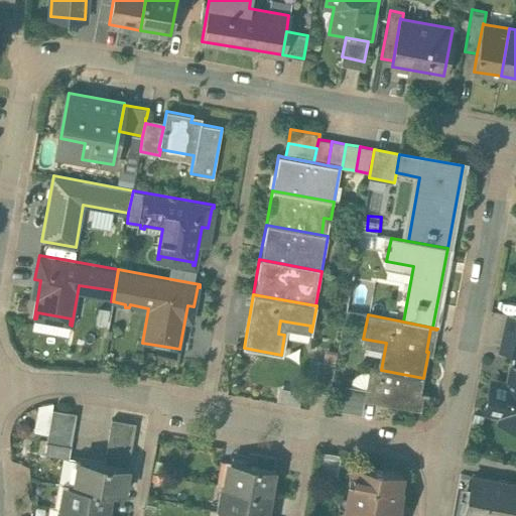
[(515,315),(508,314),(500,352),(515,355),(515,315)]
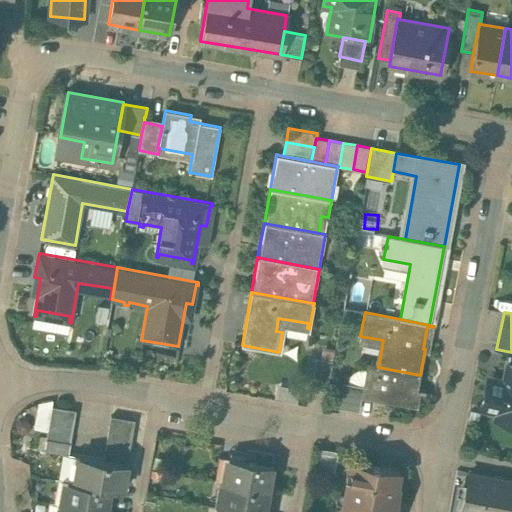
[(332,360),(316,357),(311,387),(327,390),(332,360)]
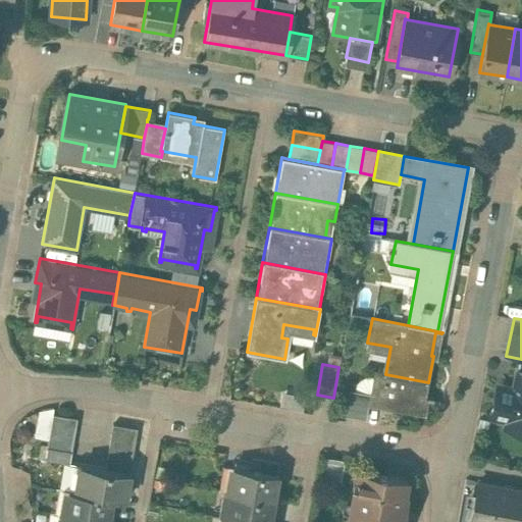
[(428,382),(385,374),(374,371),(370,393),(368,404),(370,405),(370,403),(394,407),(393,409),(418,414),(421,398),(433,401),(433,399),(425,397),(428,382)]
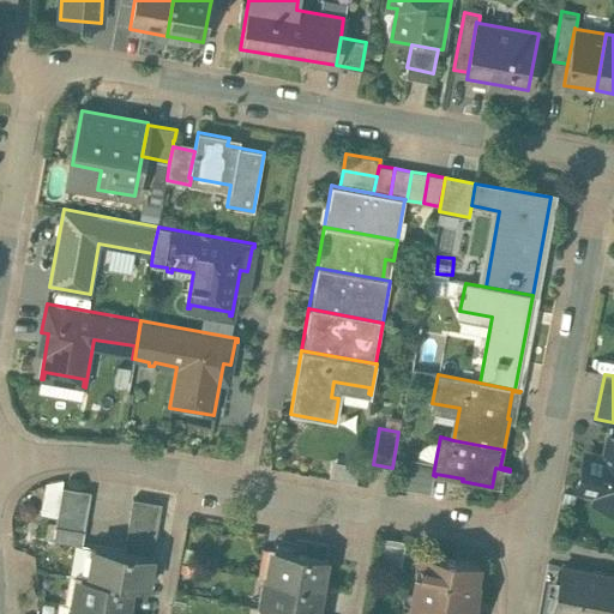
[(613,439),(608,438),(603,459),(601,469),(583,464),(578,488),(596,492),(613,495),(613,439)]
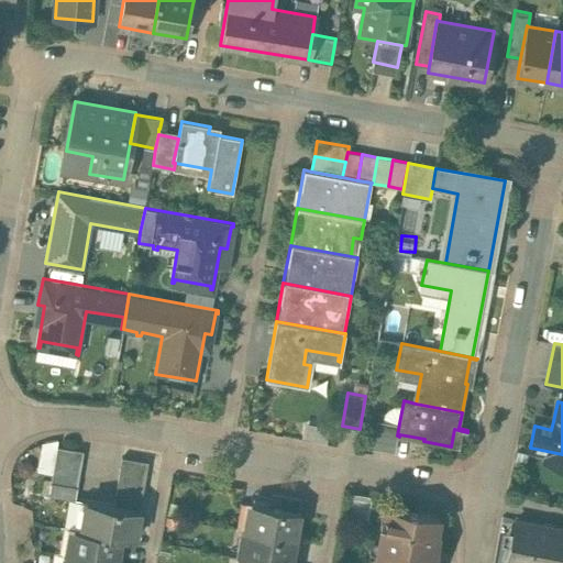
[(553,421),(537,418),(534,426),(551,430),(553,421)]
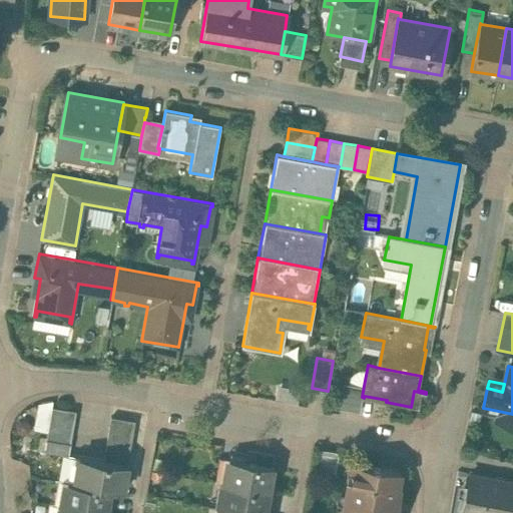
[(364,386),(344,382),(339,407),(360,411),(362,397),(364,386)]
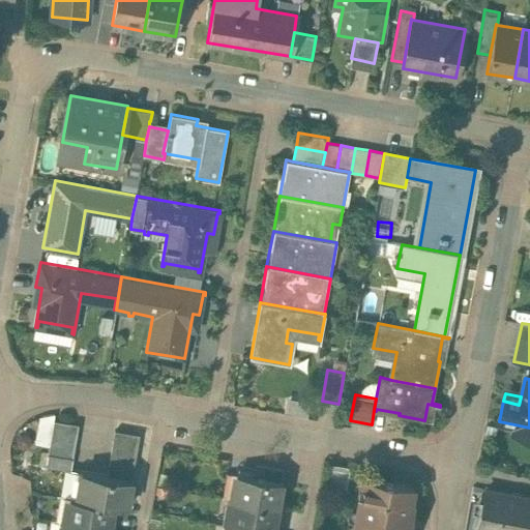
[(78,424),(54,420),(52,432),(76,436),(78,424)]
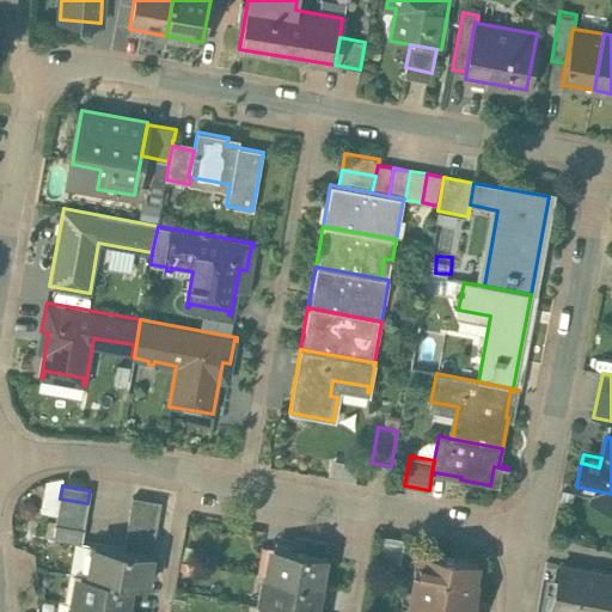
[(611,494),(594,490),(593,499),(611,503),(611,494)]
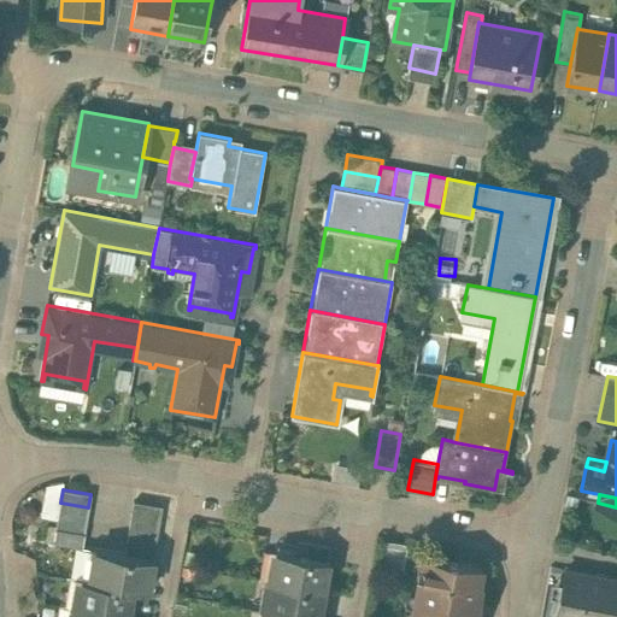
[(163,506),(133,501),(131,513),(160,519),(163,506)]
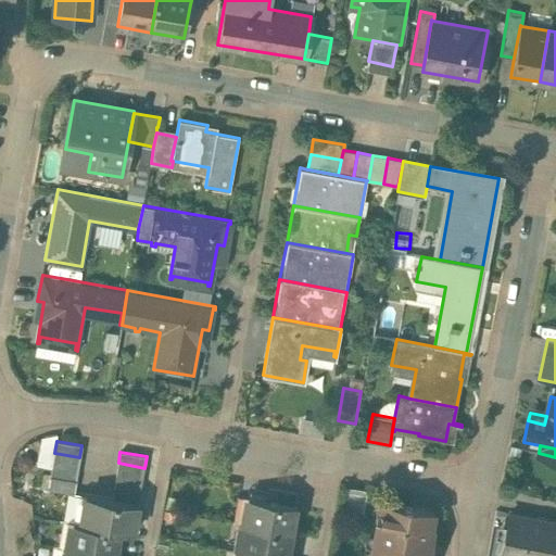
[(79,457),(54,453),(52,464),(77,468),(79,457)]
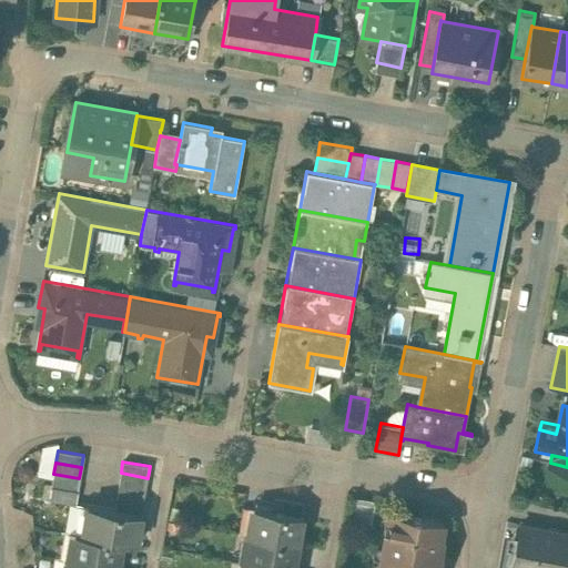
[(148,478),(121,473),(119,485),(145,489),(148,478)]
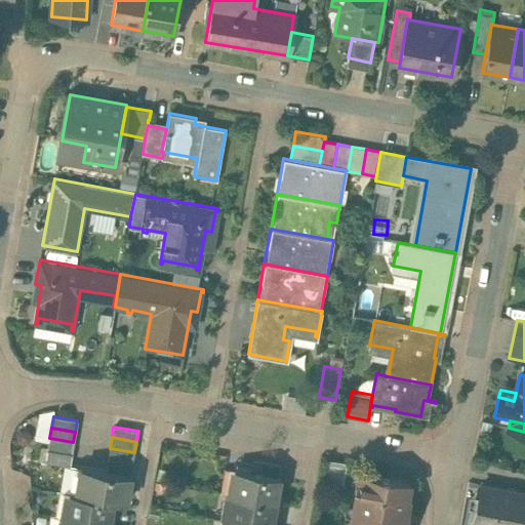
[(73,442),(49,438),(47,449),(71,453),(73,442)]
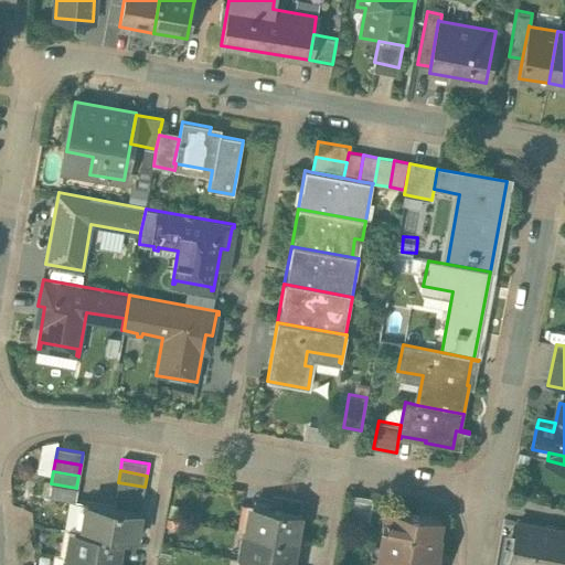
[(145,487),(118,482),(116,494),(142,499),(145,487)]
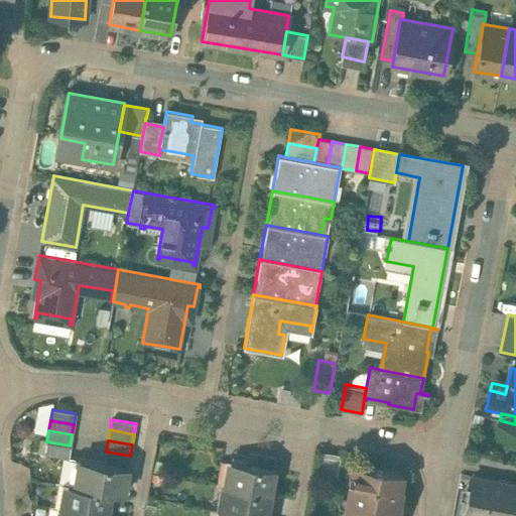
[(70,445),(46,441),(44,454),(68,458),(70,445)]
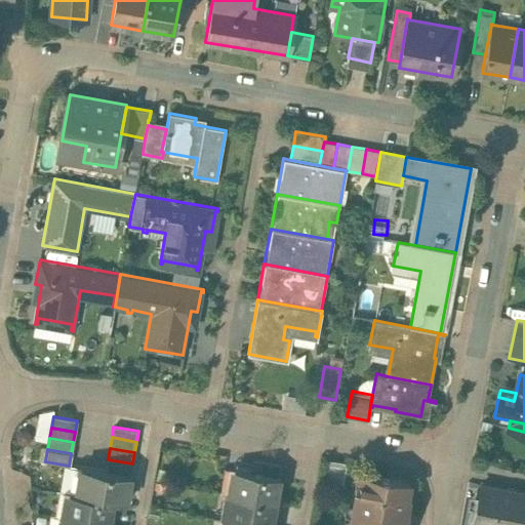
[(132,463),(108,459),(106,471),(130,475),(132,463)]
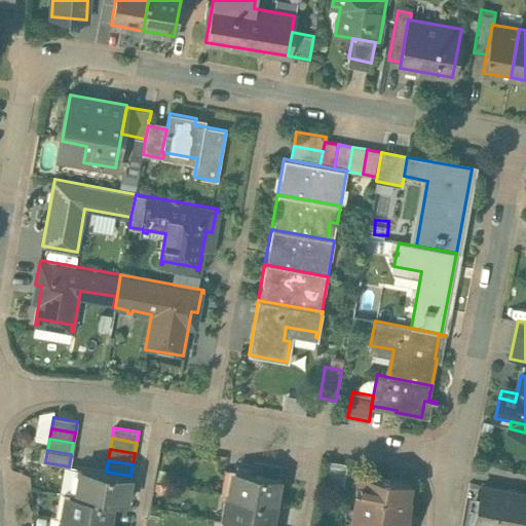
[(282,465),(253,460),(251,472),(279,477),(282,465)]
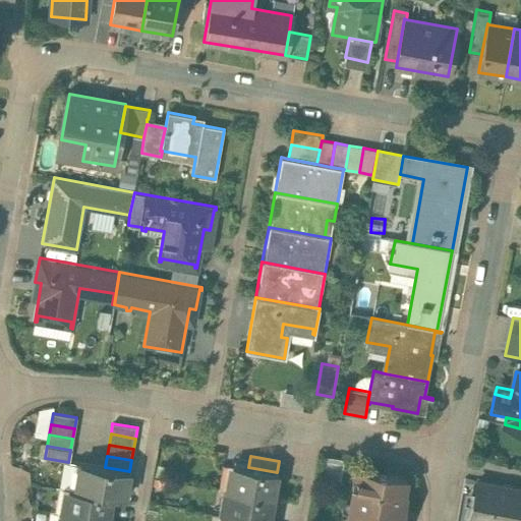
[(344,459),(331,457),(327,477),(341,479),(344,459)]
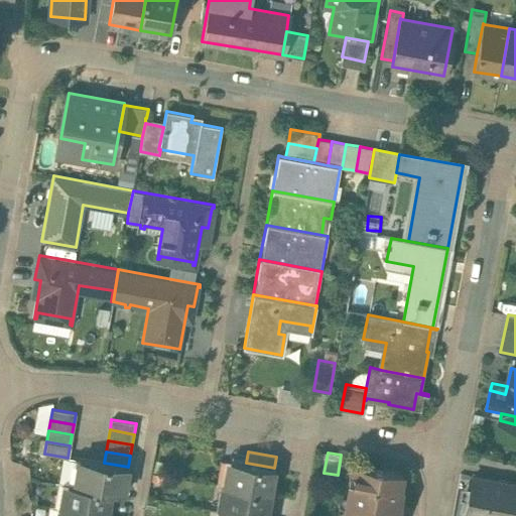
[(104,463),(80,459),(76,485),(76,486),(111,492),(123,494),(128,467),(104,463)]
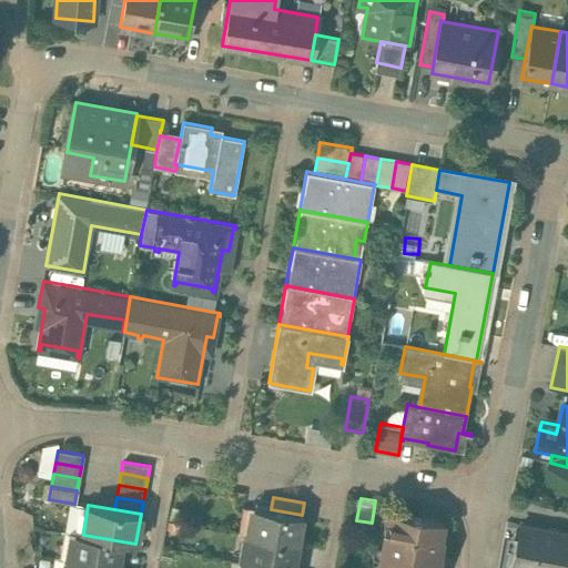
[(271,509),(254,507),(250,535),(298,544),(303,515),(302,515),(271,509)]
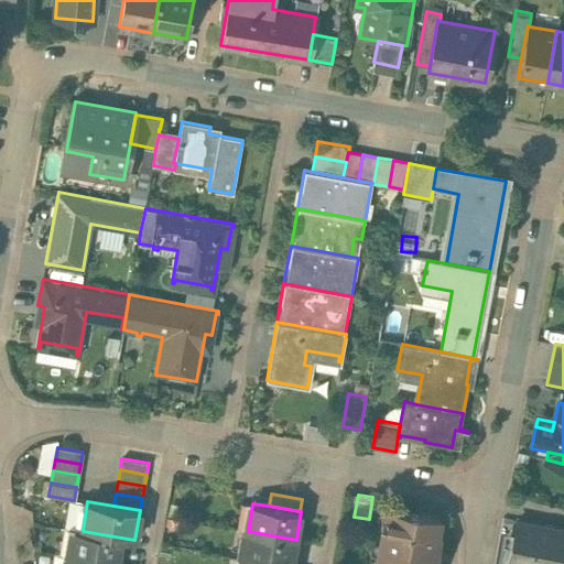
[(441,518),(388,509),(392,510),(389,528),(382,527),(376,563),(434,563),(440,535),(437,535),(441,518)]
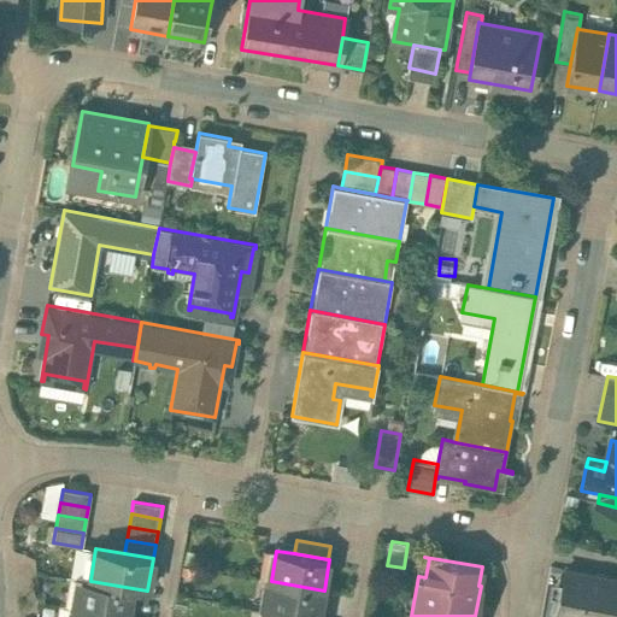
[(616,616),(616,579),(565,570),(556,616),(558,616),(616,616)]
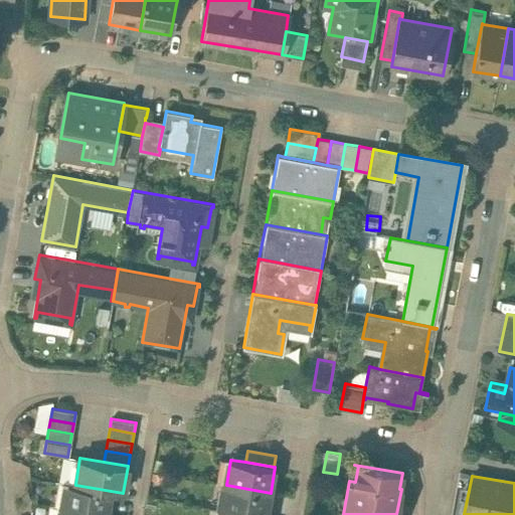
[(111,491),(75,485),(75,484),(67,483),(63,508),(106,514),(107,514),(111,491)]
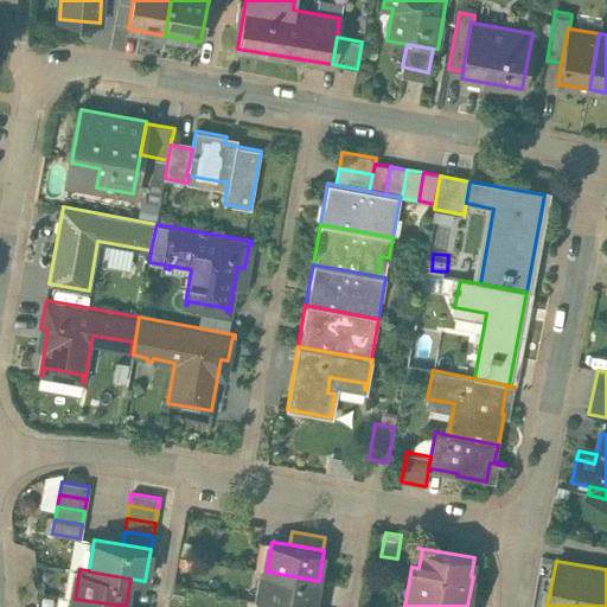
[(313,606),(319,581),(267,572),(262,601),(299,606),(313,606)]
